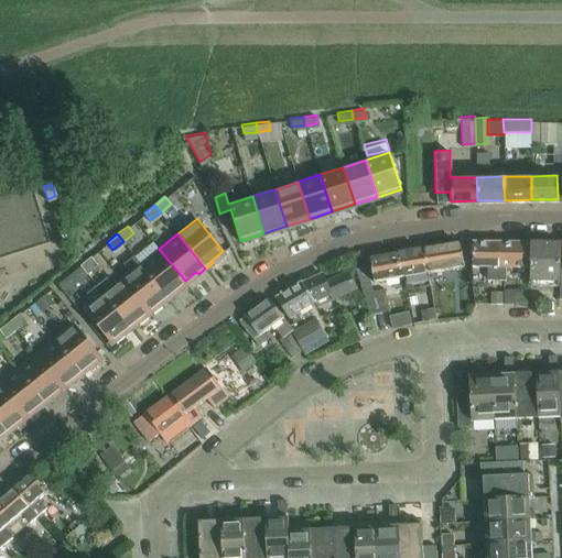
[(500,265),(501,239),(472,239),(472,265),(474,265),(474,277),(505,277),(505,265),(500,265)]
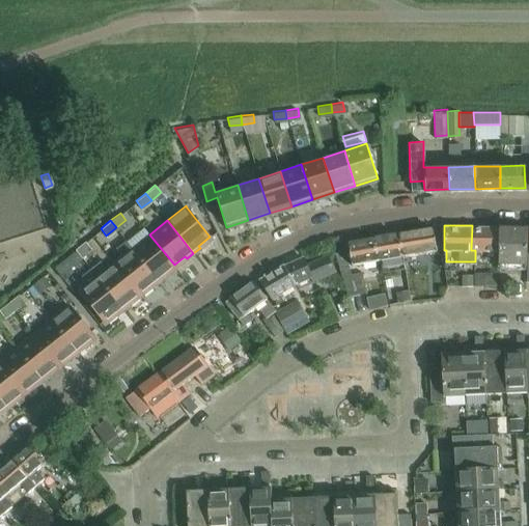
[(498,250),(499,225),(472,225),(471,250),(475,250),(498,250)]
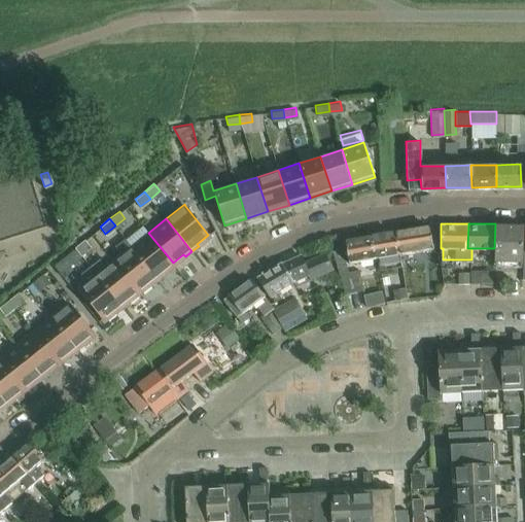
[(521,261),(523,224),(495,223),(494,248),(494,261),(521,261)]
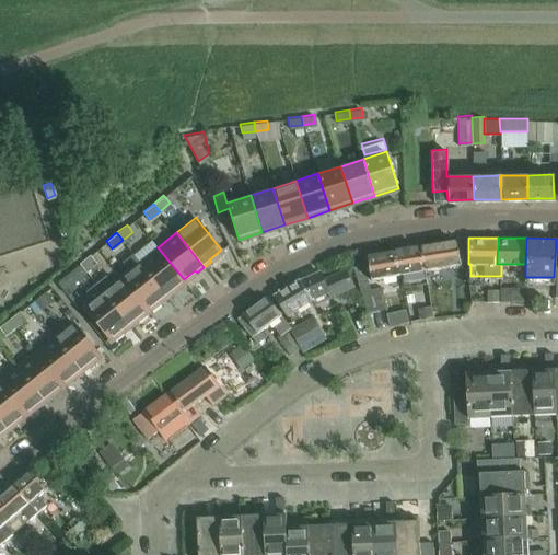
[(460,263),(455,239),(432,243),(437,266),(460,263)]
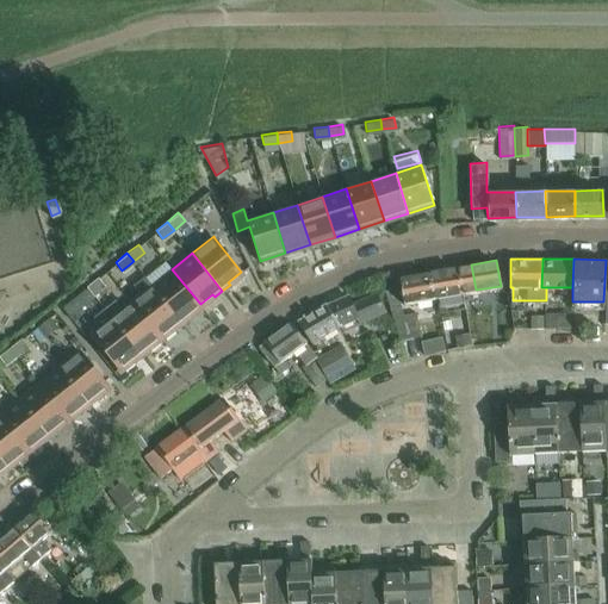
[(476,290),(471,265),(448,268),(453,293),(476,290)]
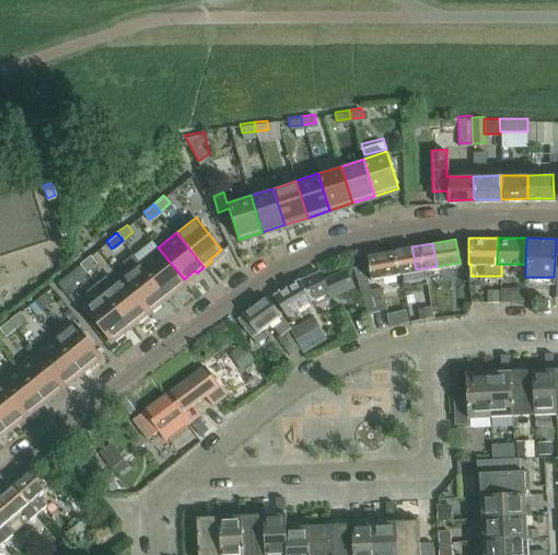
[(416,269),(411,246),(388,250),(393,274),(416,269)]
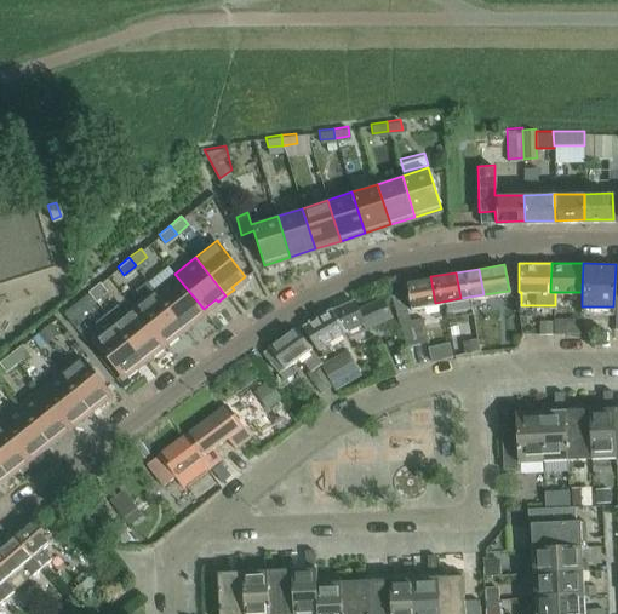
[(204,309),(175,274),(154,290),(184,328),(193,322),(190,320),(204,309)]
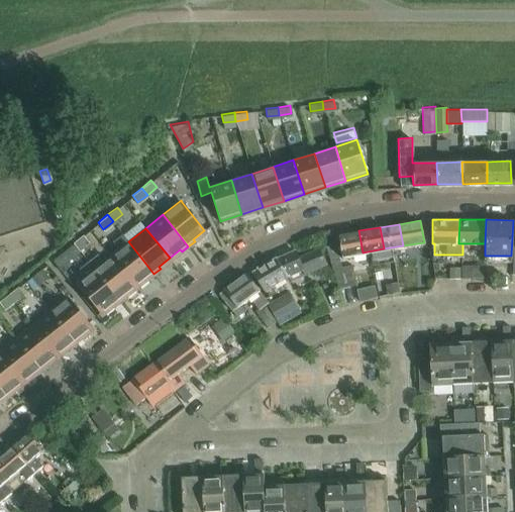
[(363,252),(358,230),(337,234),(341,257),(363,252)]
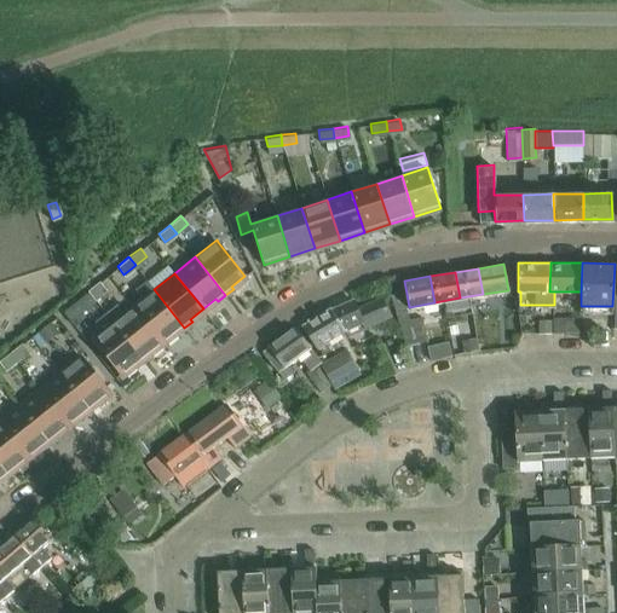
[(184,328),(154,289),(146,279),(136,288),(144,298),(133,305),(162,341),(176,331),(177,334),(184,328)]
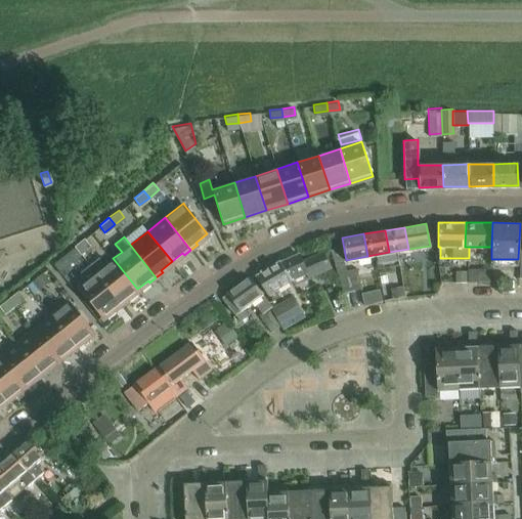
[(80,252),(89,245),(84,238),(74,245),(80,252)]
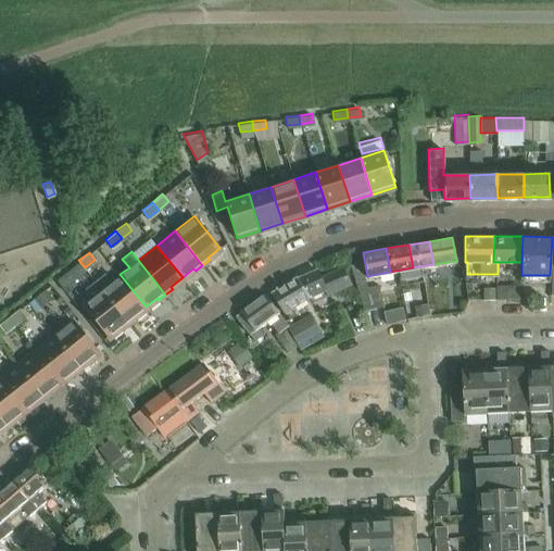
[(366,285),(360,259),(349,262),(363,309),(382,304),(378,283),(366,285)]
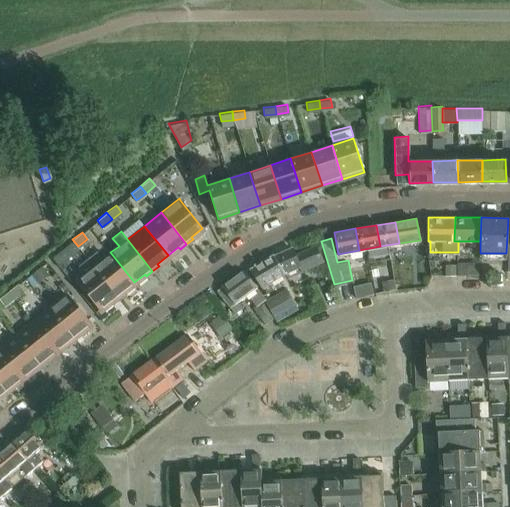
[(68,254),(78,246),(72,239),(63,247),(68,254)]
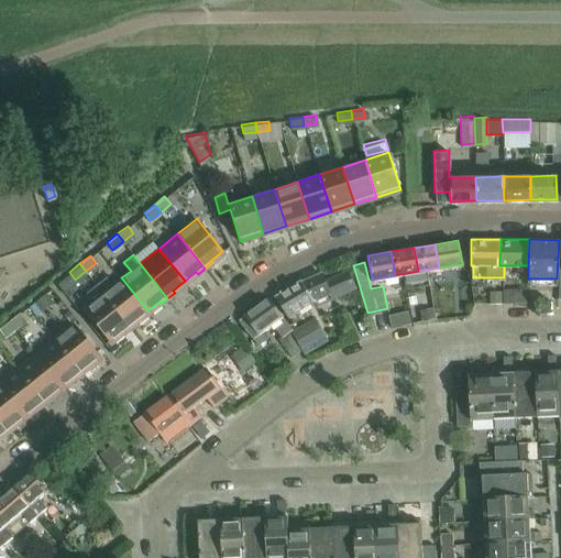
[(312,301),(328,293),(330,297),(354,287),(347,270),(323,280),(319,271),(296,282),(274,295),(287,316),(312,301)]
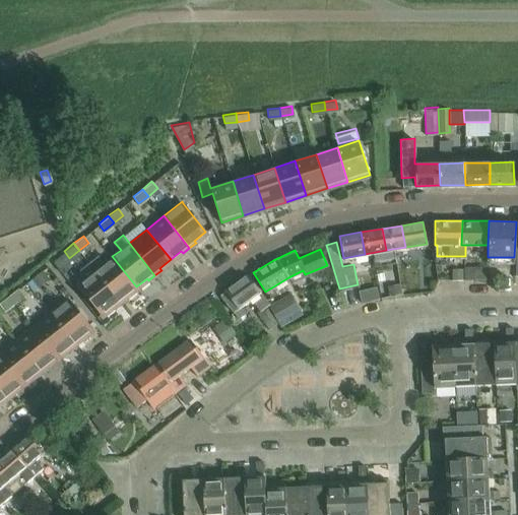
[(63,252),(53,260),(59,268),(69,259),(63,252)]
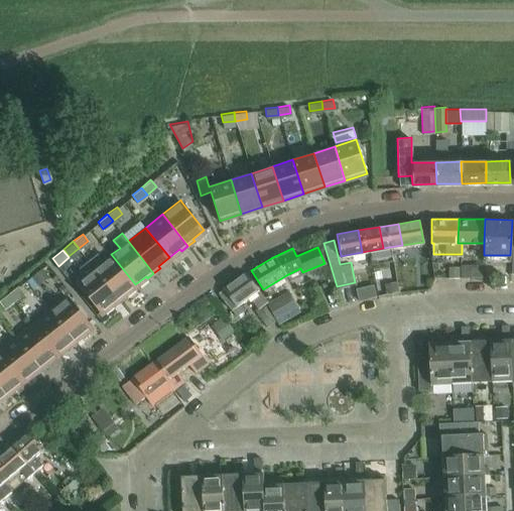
[(135,284),(111,254),(103,261),(97,253),(88,260),(94,268),(120,300),(126,294),(124,293),(135,284)]
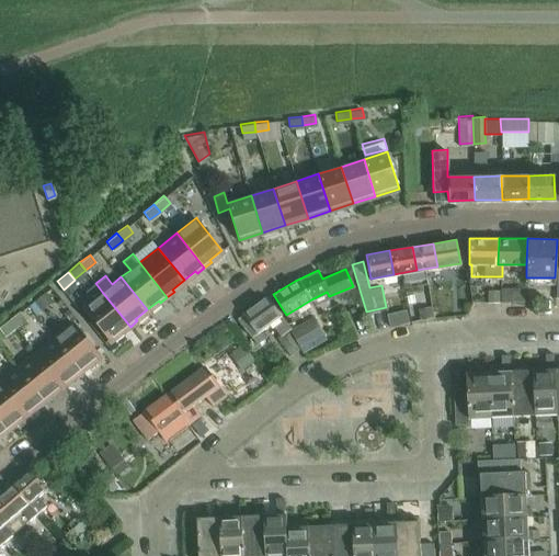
[(524,286),(502,286),(502,299),(524,299),(524,286)]
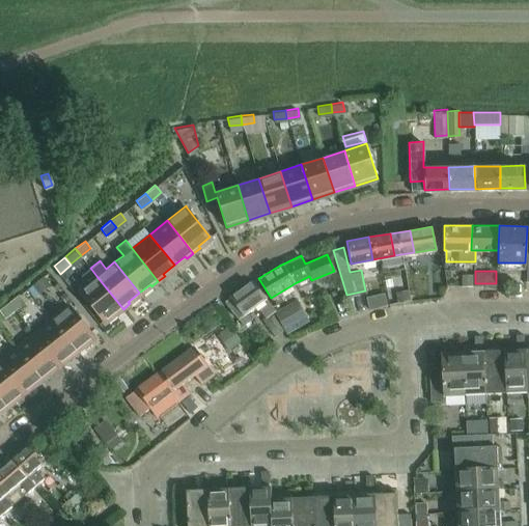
[(472,272),(460,272),(460,283),(472,283),(472,272)]
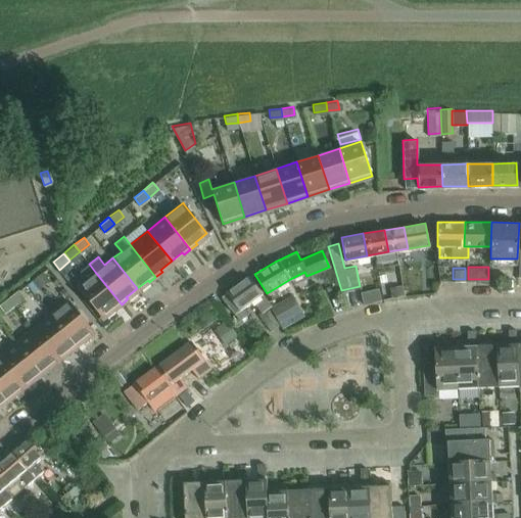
[(37,284),(46,277),(41,271),(32,278),(37,284)]
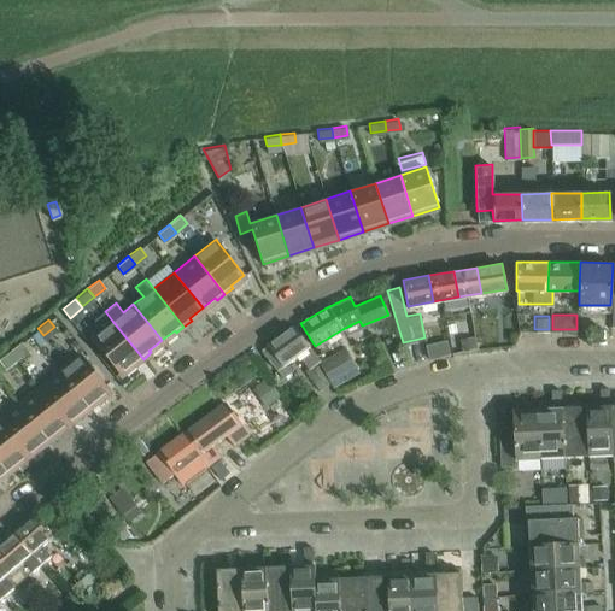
[(144,359),(112,321),(92,338),(119,374),(134,363),(135,365),(144,359)]
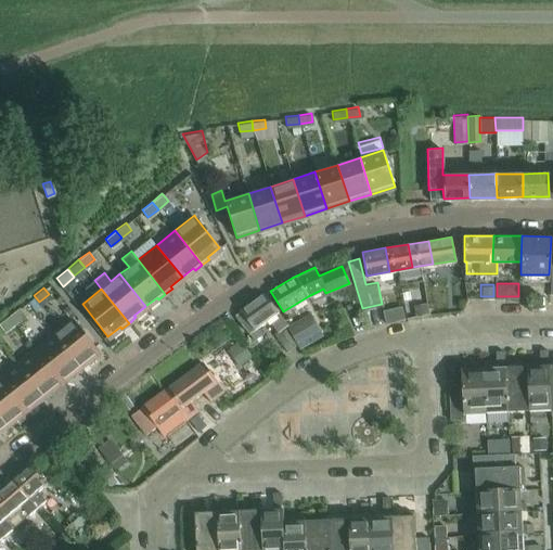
[(296,342),(283,324),(286,322),(264,292),(234,312),(253,337),(261,331),(257,325),(268,318),(277,330),(273,332),(285,349),(296,342)]
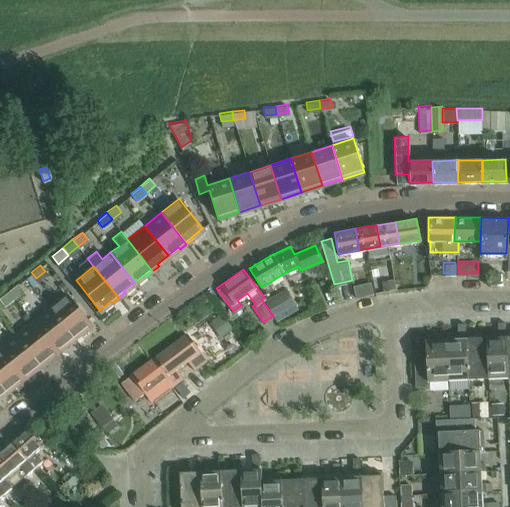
[(392,278),(381,280),(382,290),(393,288),(392,278)]
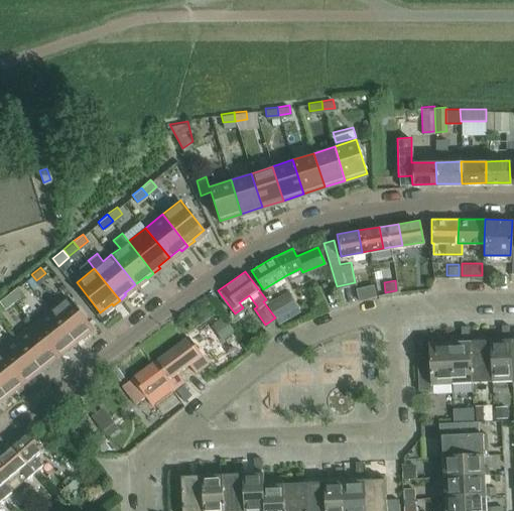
[(18,285),(8,292),(14,299),(23,292),(18,285)]
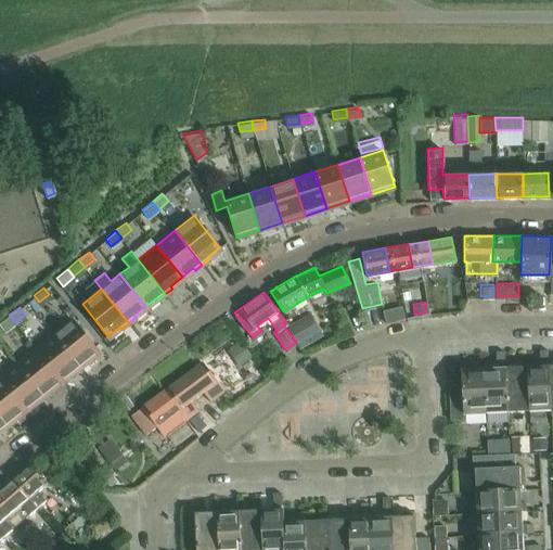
[(400,308),(382,311),(385,322),(402,318),(400,308)]
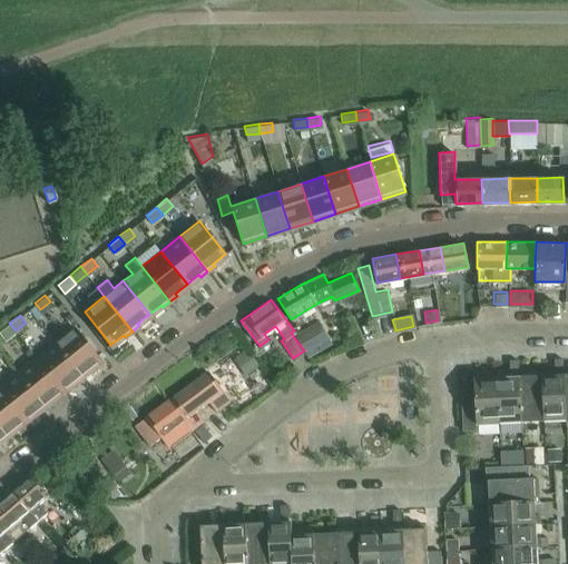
[(327,337),(317,322),(295,335),(304,350),(327,337)]
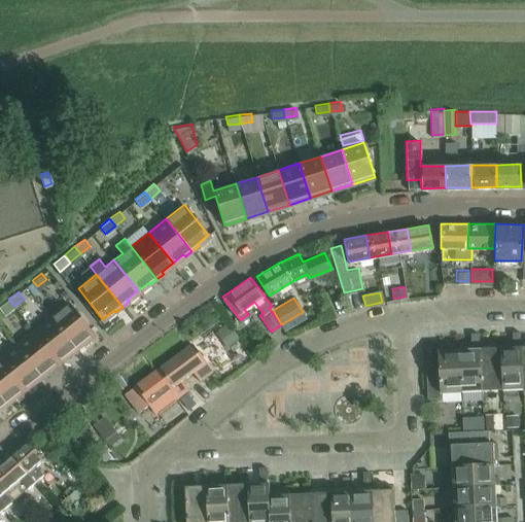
[(8,299),(0,306),(0,308),(4,314),(14,306),(8,299)]
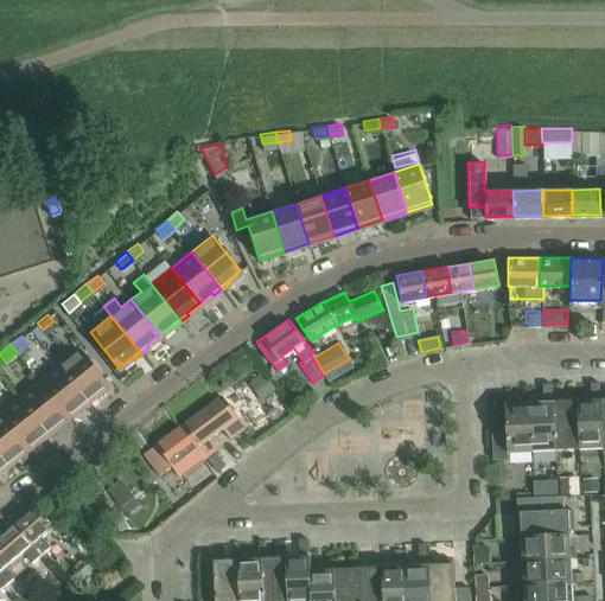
[(108,383),(82,350),(80,347),(58,364),(89,402),(96,396),(96,395),(95,395),(94,394),(108,383)]
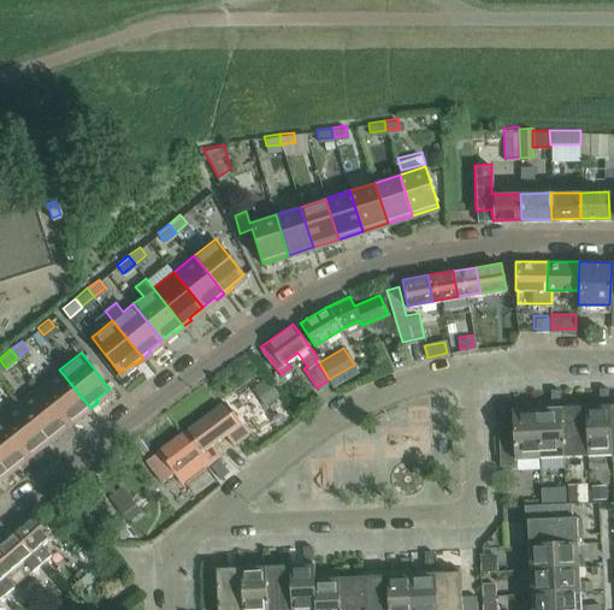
[(90,408),(59,369),(40,385),(68,421),(81,412),(82,413),(81,413),(82,414),(90,408)]
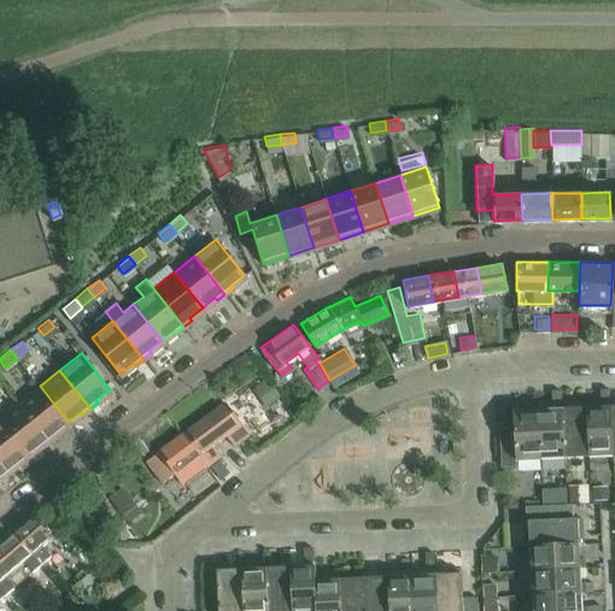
[(279,395),(264,376),(249,387),(264,406),(279,395)]
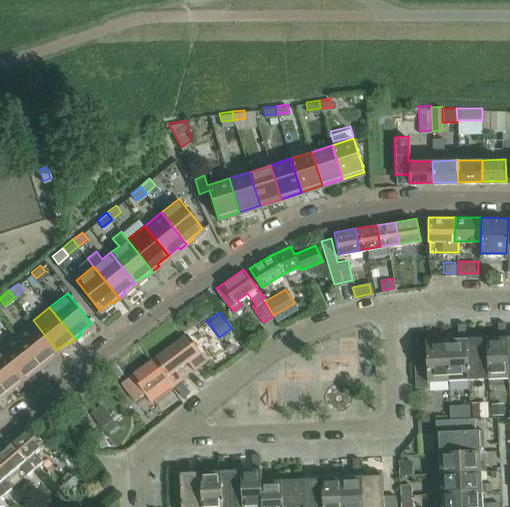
[(56,350),(33,320),(16,334),(41,366),(47,360),(47,359),(46,360),(46,359),(56,350)]
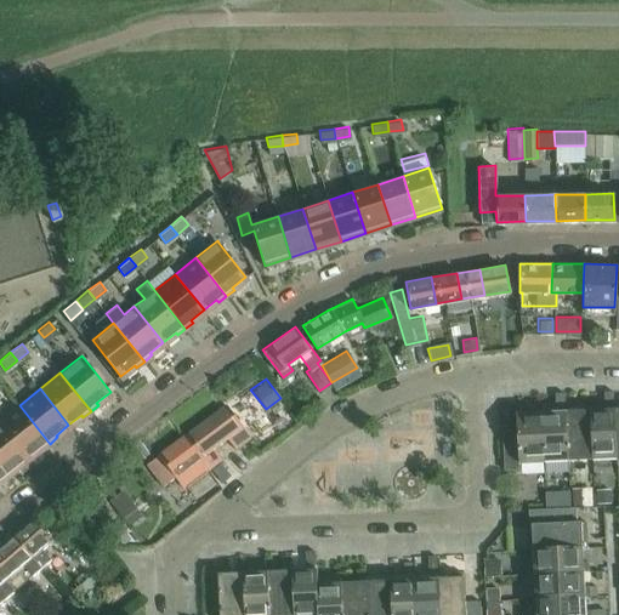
[(614,456),(613,406),(613,402),(603,402),(603,408),(589,408),(590,457),(614,456)]
